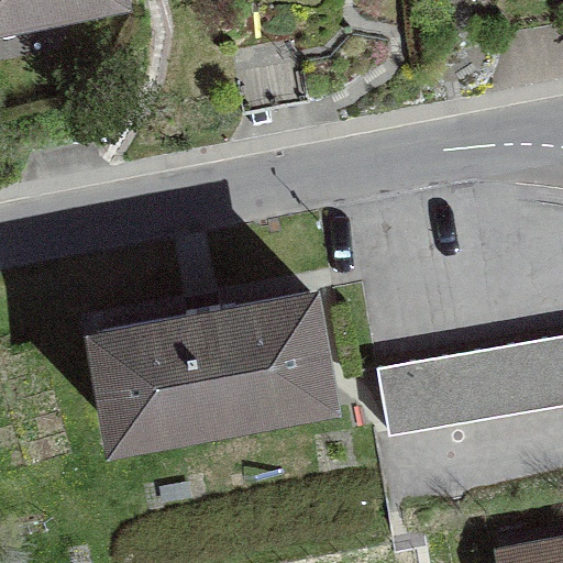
[(0,0),(0,23),(119,0),(118,0),(0,0)]
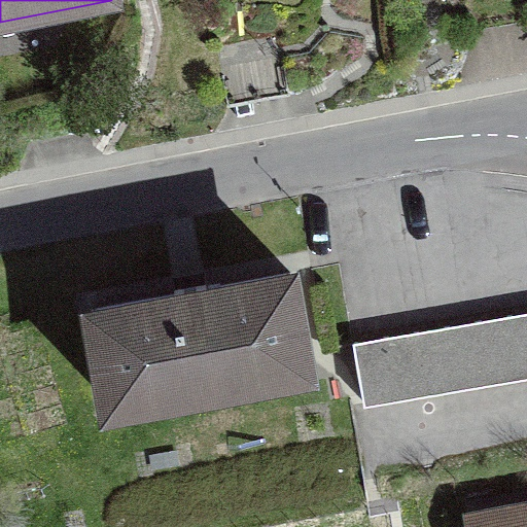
[(289,94),(278,30),(215,41),(226,105),(289,94)]
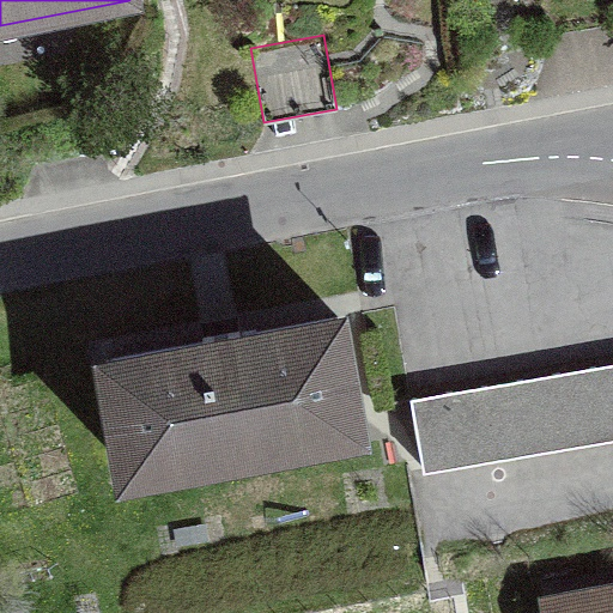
[(201,334),(202,341),(105,359),(125,468),(357,425),(337,316),(240,334),(238,327),(201,334)]
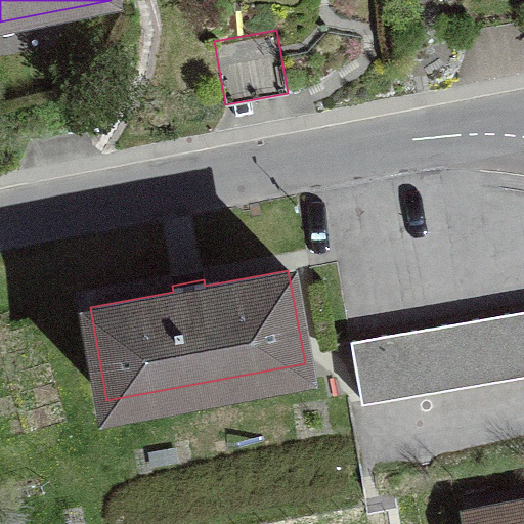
[(523,309),(351,340),(361,400),(523,372),(523,309)]
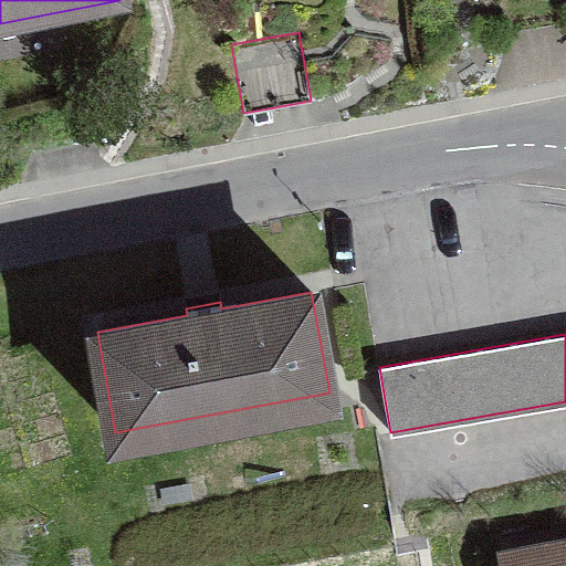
[(503,565),(565,565),(565,543),(502,555),(503,565)]
